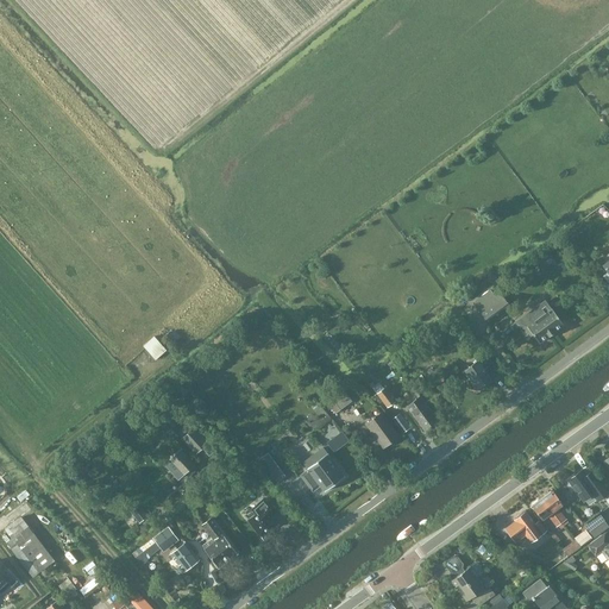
[(489,290),(472,303),(479,312),(478,313),(488,325),(510,308),(496,289),(491,294),(489,290)]
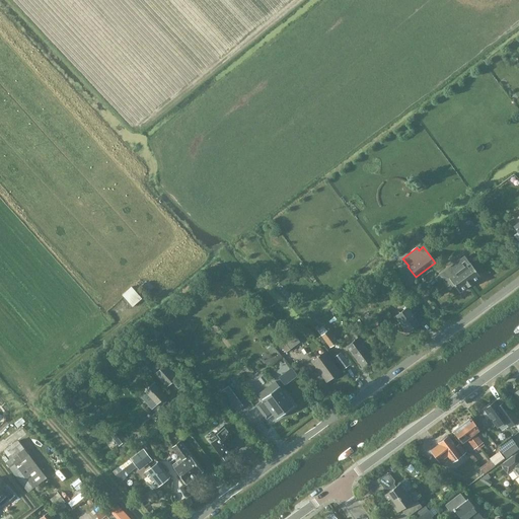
[(459,260),(449,267),(452,271),(442,278),(449,288),(454,285),(459,292),(467,286),(467,287),(472,283),(471,283),(479,277),(469,263),(464,267),(459,260)]
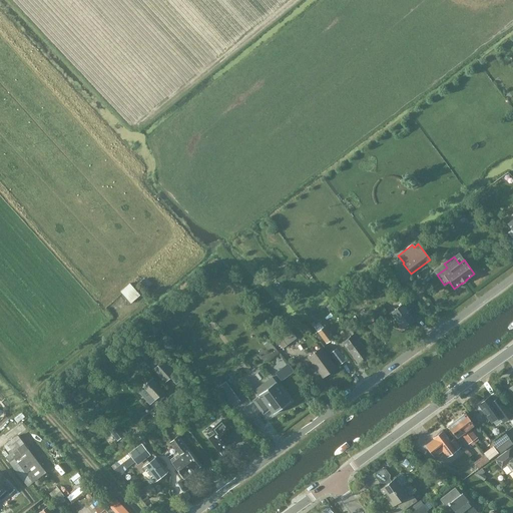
[(129,284),(119,292),(130,303),(139,295),(129,284)]
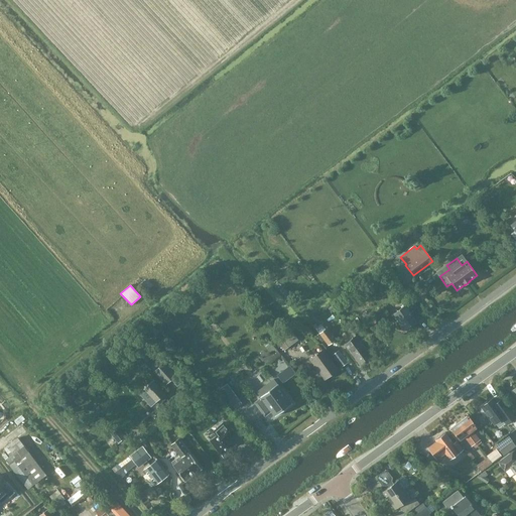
[(350,303),(345,298),(337,304),(341,310),(350,303)]
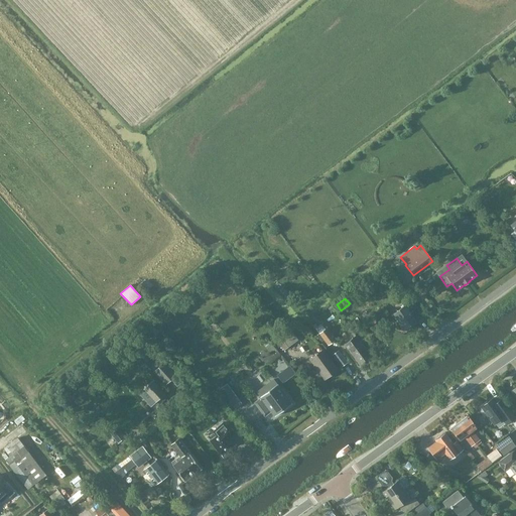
[(408,325),(417,318),(422,314),(410,298),(404,302),(405,304),(391,314),(402,331),(404,330),(405,331),(408,328),(408,325)]
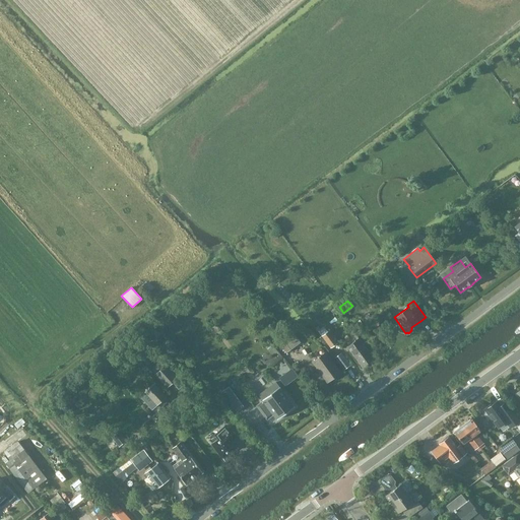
[(323,326),(317,331),(321,336),(318,338),(323,345),(326,343),(326,342),(329,347),(337,342),(328,330),(327,331),(323,326)]
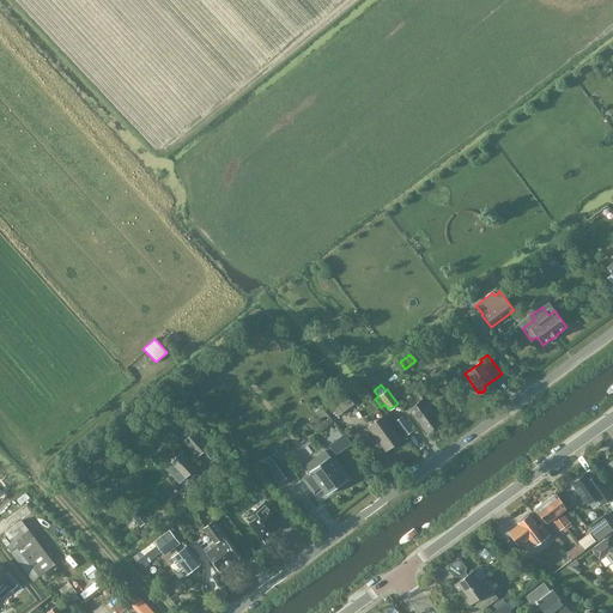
[(332,398),(326,401),(337,417),(354,405),(346,394),(346,393),(344,389),(338,394),(337,393),(331,396),(332,398)]
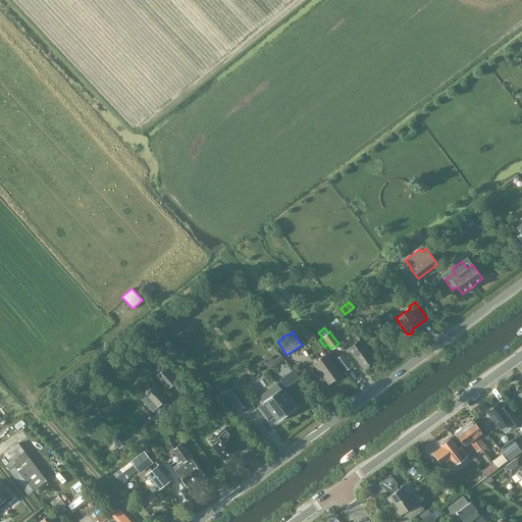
[(359,341),(348,349),(362,369),(373,360),(359,341)]
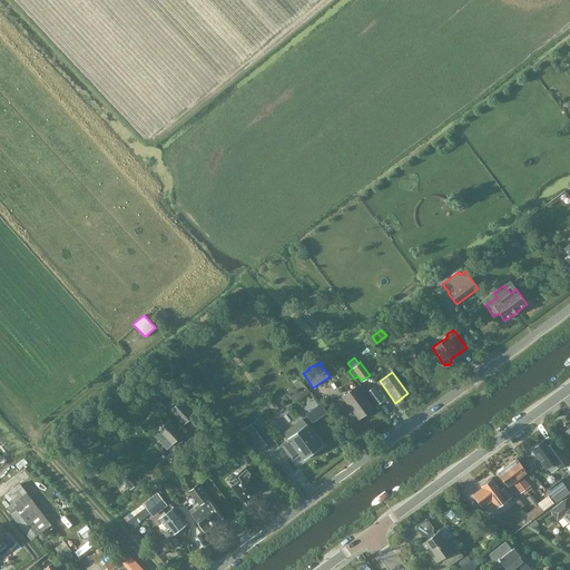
[(355,386),(341,396),(357,419),(372,409),(355,386)]
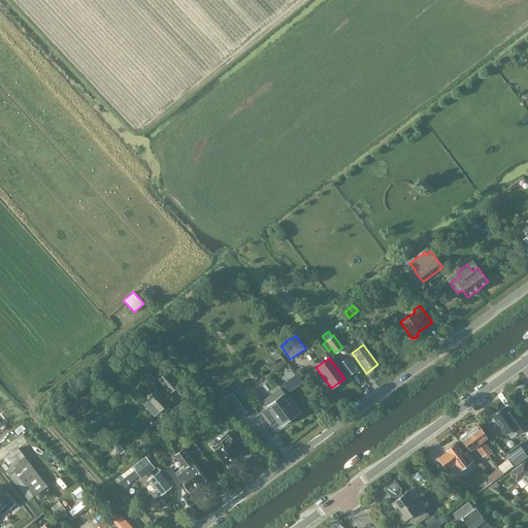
[(345,358),(339,363),(349,374),(354,370),(345,358)]
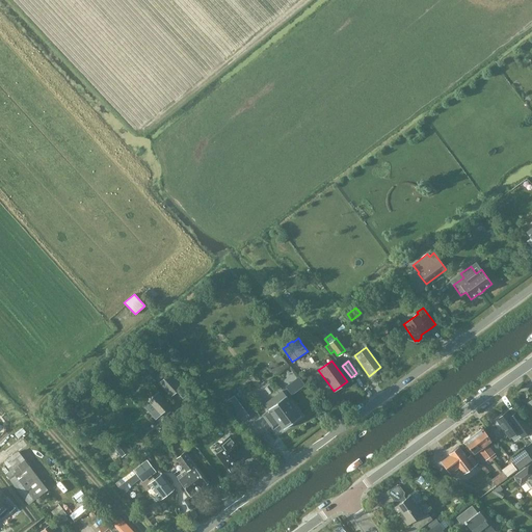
[(167,376),(158,384),(168,397),(179,388),(167,376)]
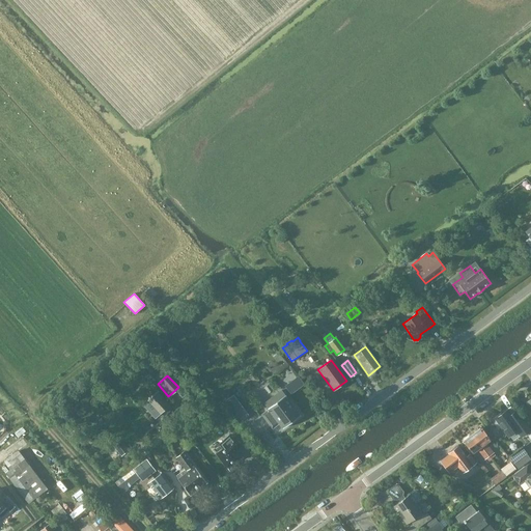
[(298,375),(284,386),(290,394),(304,385),(298,375)]
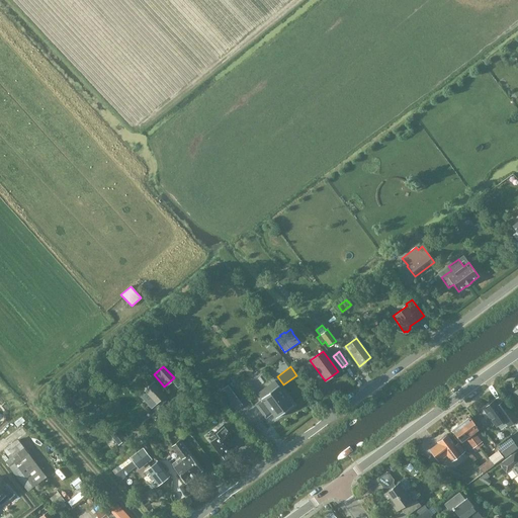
[(260,399),(254,404),(265,418),(271,413),(275,418),(291,406),(274,380),(264,387),(268,393),(260,399)]
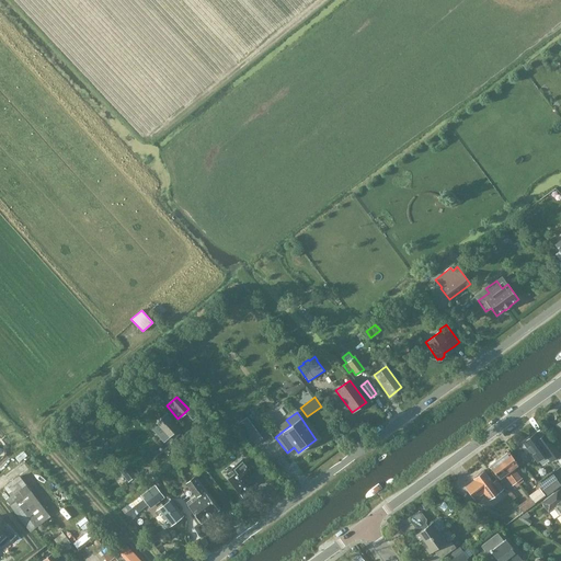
[(165,415),(151,428),(162,441),(176,428),(165,415)]
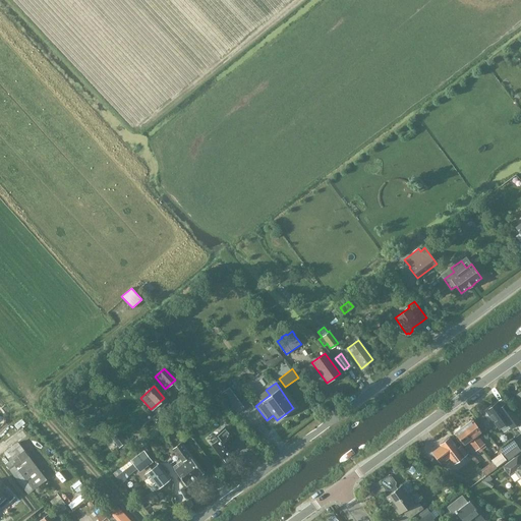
[(229,388),(221,394),(226,401),(236,413),(243,407),(234,395),(229,388)]
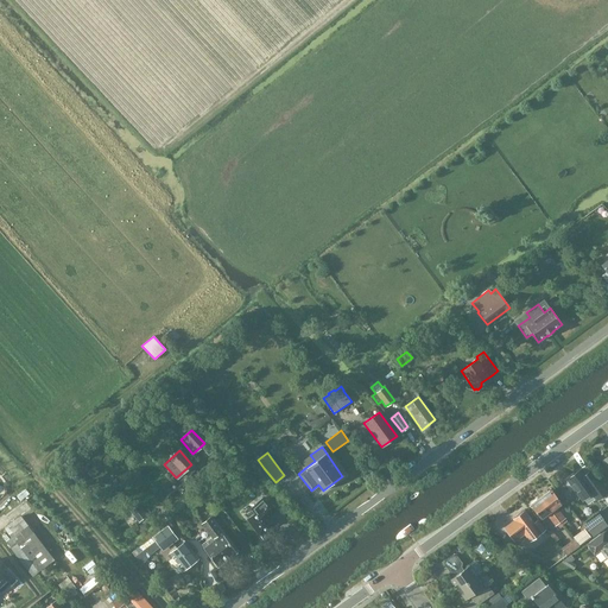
[(76,456),(69,462),(74,469),(81,462),(76,456)]
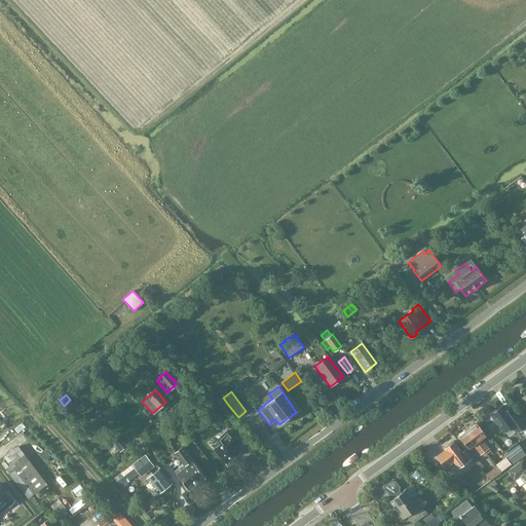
[(516,433),(525,425),(514,411),(511,406),(504,410),(501,406),(491,414),(496,421),(495,422),(503,433),(512,426),(516,433)]
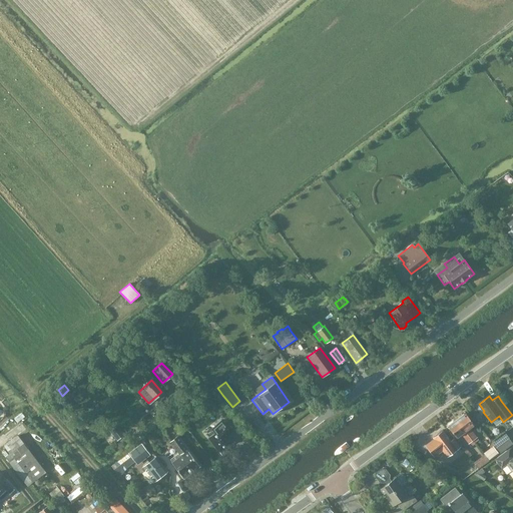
[(459,418),(456,420),(465,431),(471,440),(475,436),(469,428),(473,425),(465,414),(464,415),(463,413),(458,417),(459,418)]
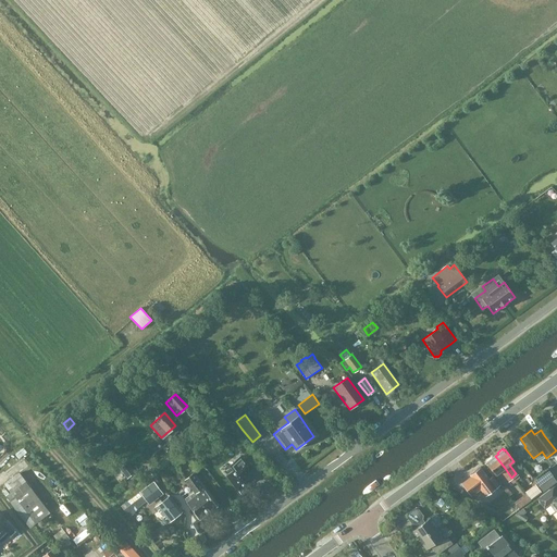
[(495,475),(499,472),(502,475),(507,481),(511,478),(505,468),(495,456),(492,458),(491,457),(486,461),(487,462),(486,463),(495,475)]
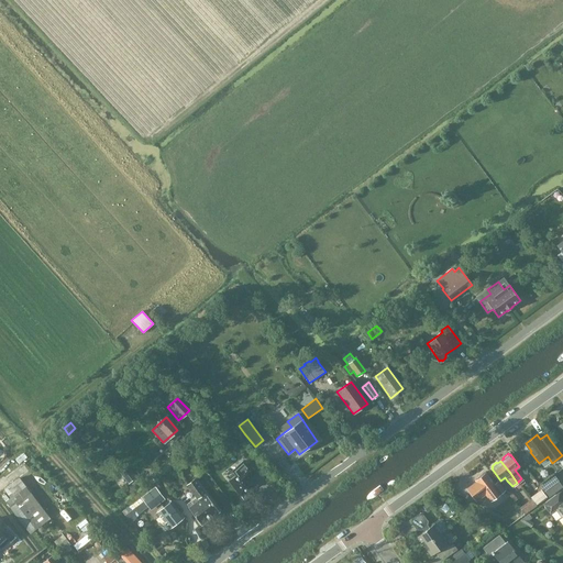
[(232,471),(235,475),(228,481),(239,497),(253,486),(247,481),(255,473),(246,464),(245,465),(242,462),(232,471)]
